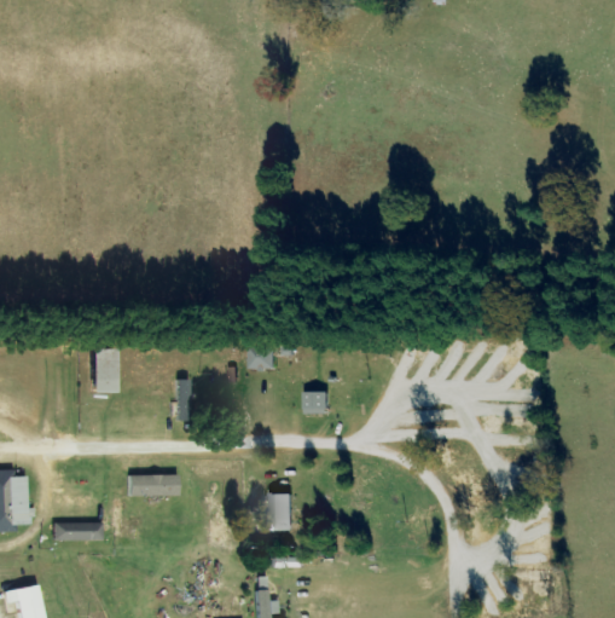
[(250,369),(276,369),(276,346),(250,346),(250,369)]
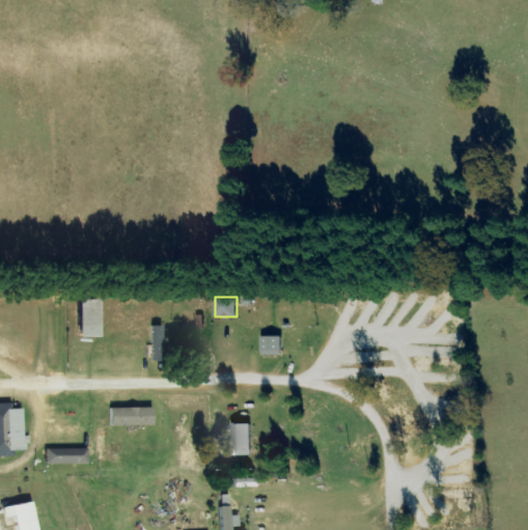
[(77,337),(94,337),(95,300),(78,300),(77,337)]
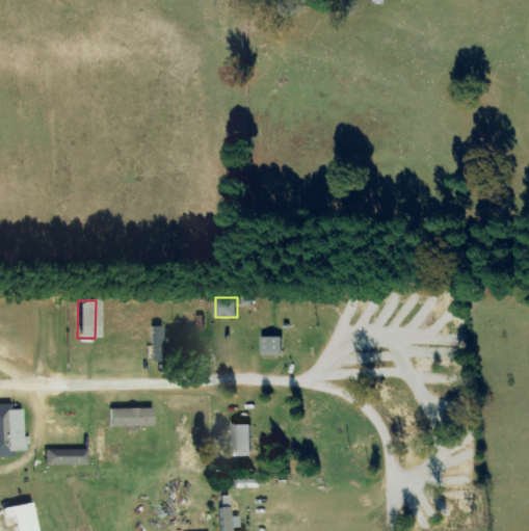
[(283,355),(283,337),(263,337),(263,355),(283,355)]
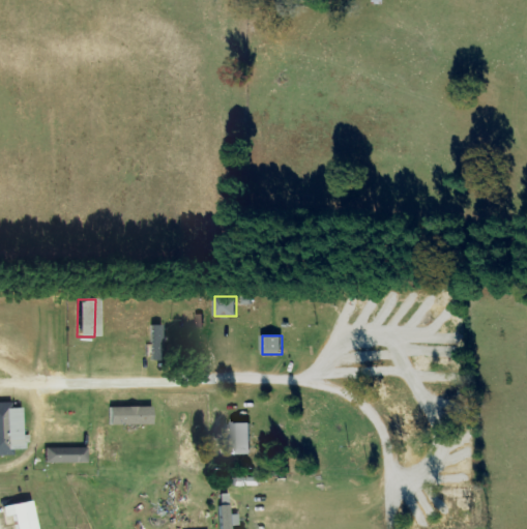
[(0,402),(0,454),(15,454),(13,449),(30,448),(30,435),(24,435),(23,408),(9,408),(9,402),(0,402)]
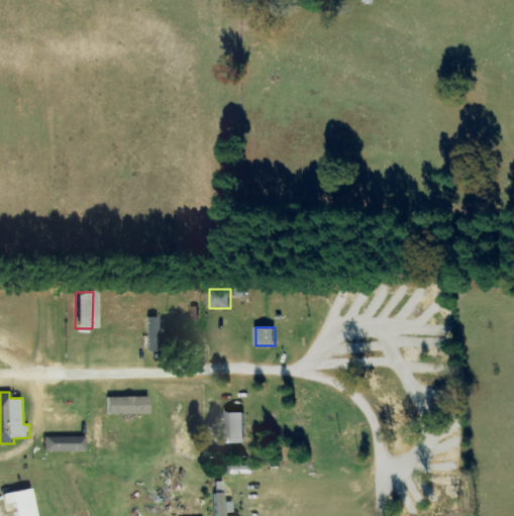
[(150,413),(150,396),(108,397),(108,415),(150,413)]
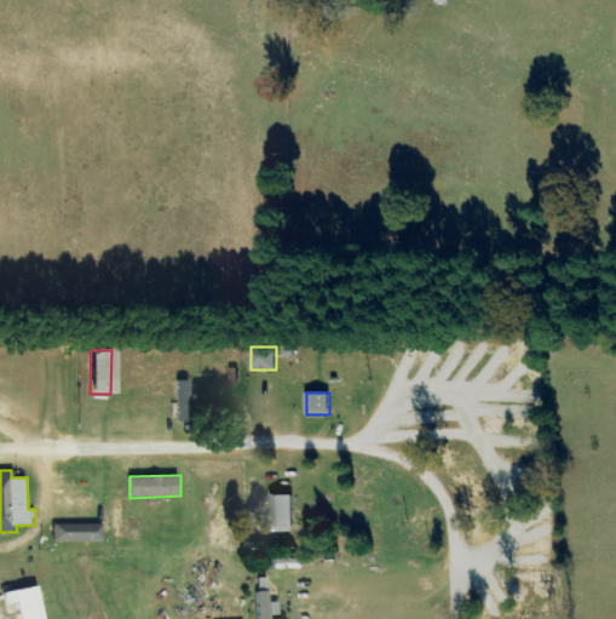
[(293,532),(294,496),(271,494),(270,516),(266,516),(265,532),(293,532)]
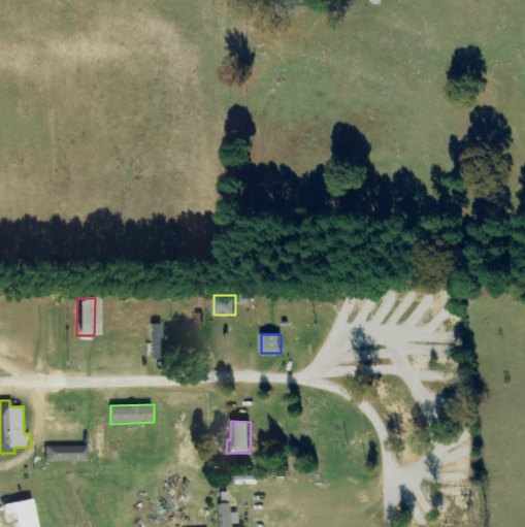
[(89,447),(47,446),(46,460),(89,461),(89,447)]
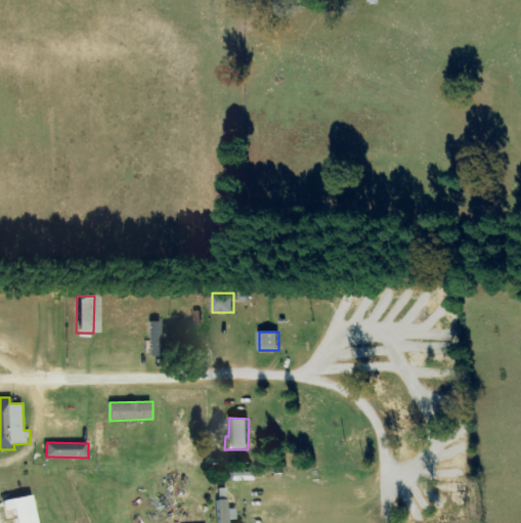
[(218,522),(230,522),(231,519),(235,519),(235,508),(229,509),(228,488),(217,488),(218,522)]
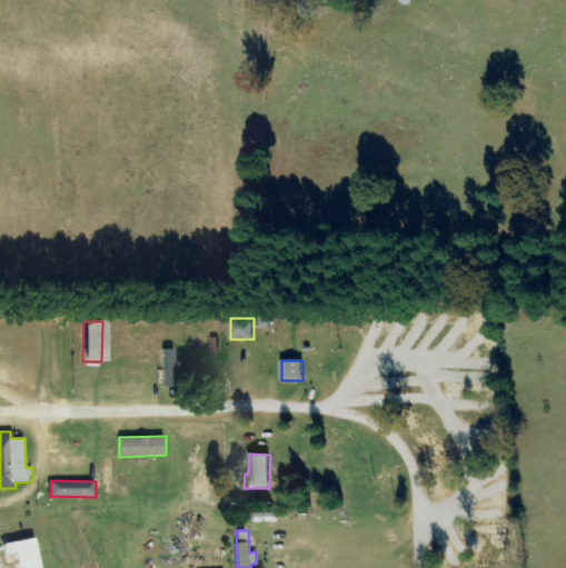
[(1,542),(3,555),(13,552),(15,567),(37,567),(33,538),(1,542)]
